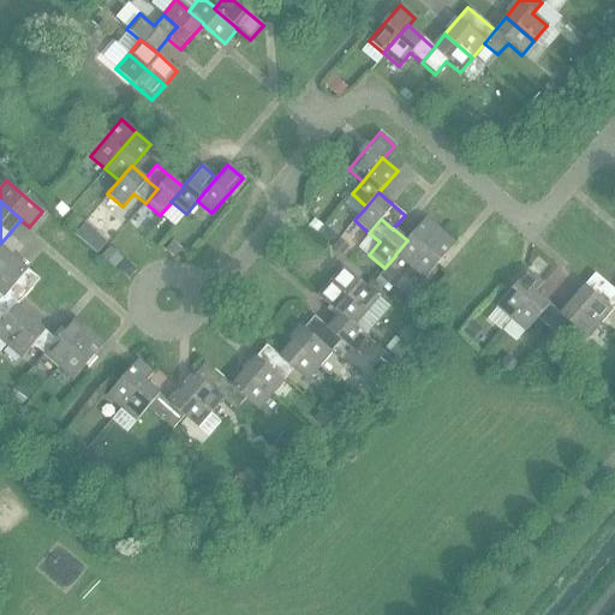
[(408,267),(439,231),(425,219),(407,240),(395,255),(395,256),(408,267)]
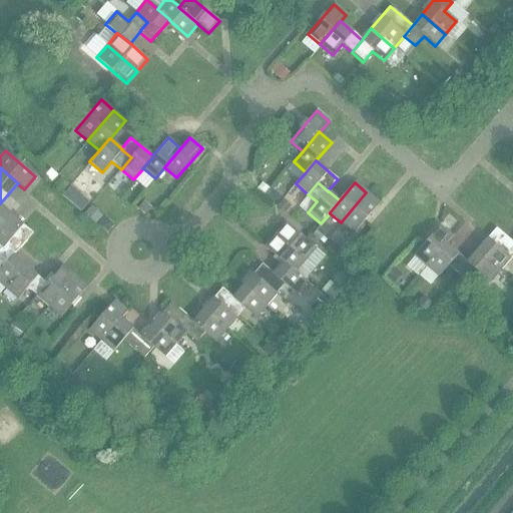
[(366,192),(341,222),(353,233),(379,203),(366,192)]
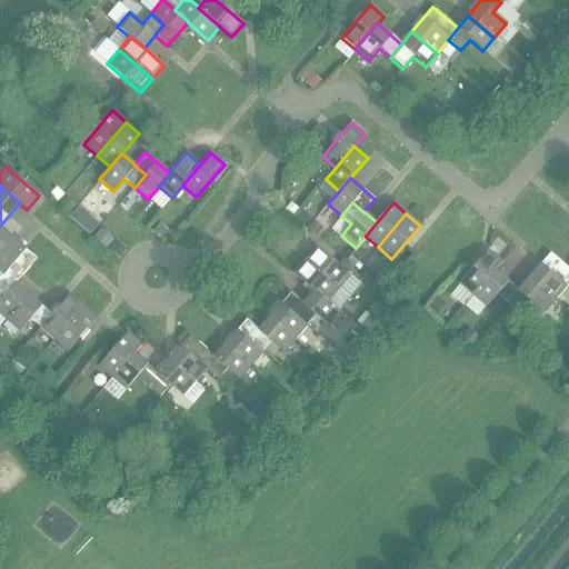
[(0,249),(11,237),(0,227),(0,249)]
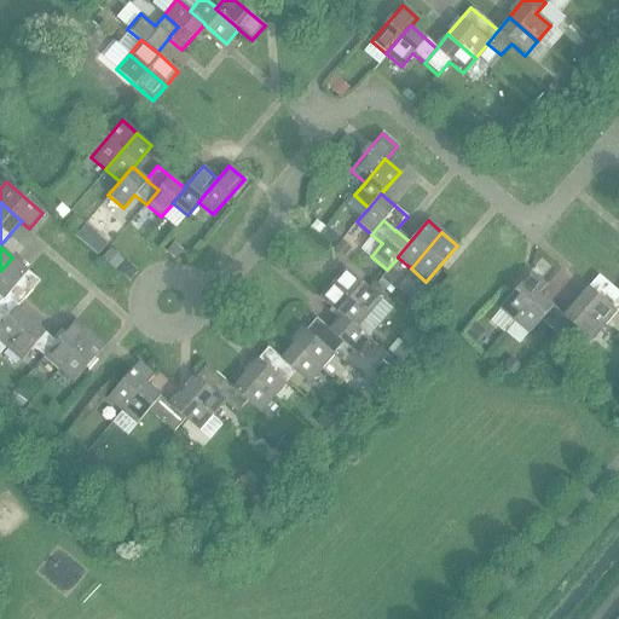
[(16,307),(17,308),(40,282),(12,258),(0,271),(0,295),(3,299),(3,298),(15,308),(16,307)]
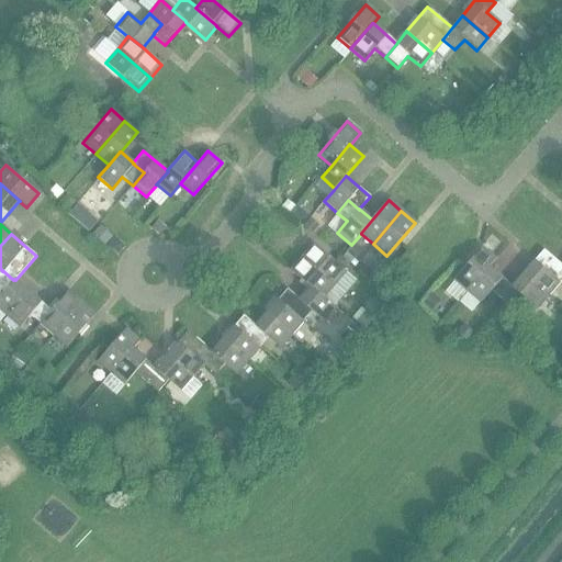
[(301,256),(334,284),(345,271),(312,244),(301,256)]
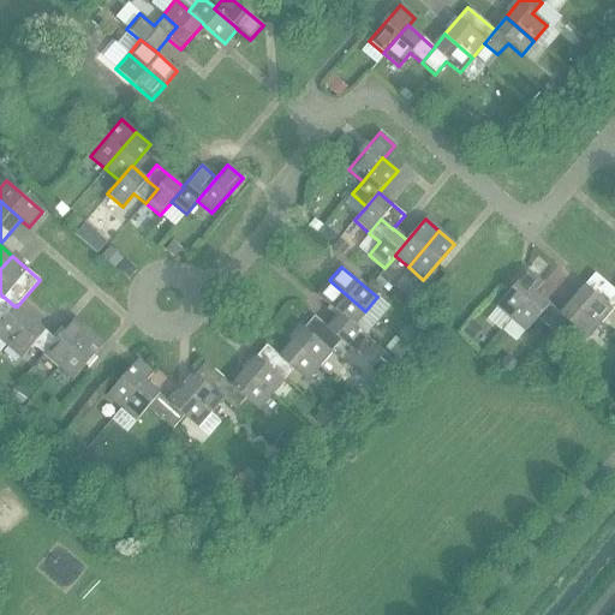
[(533,292),(535,293),(542,285),(526,272),(495,308),(511,320),(533,292)]
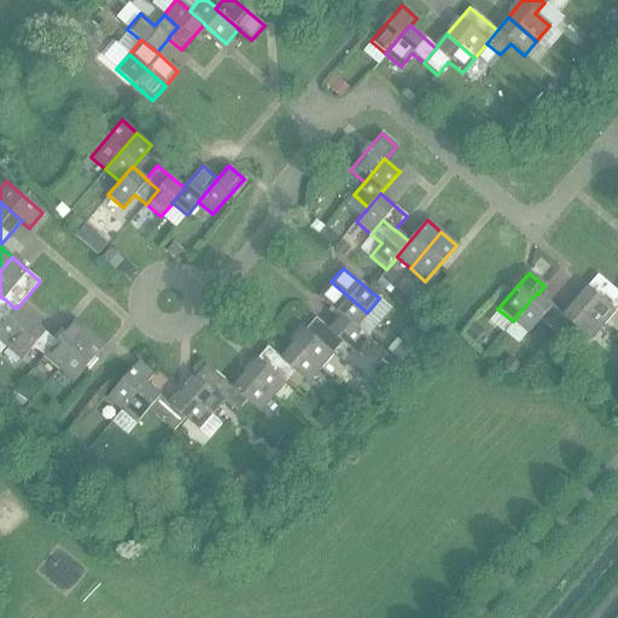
[(617,305),(617,292),(596,274),(573,301),(602,325),(614,312),(613,312),(617,305)]
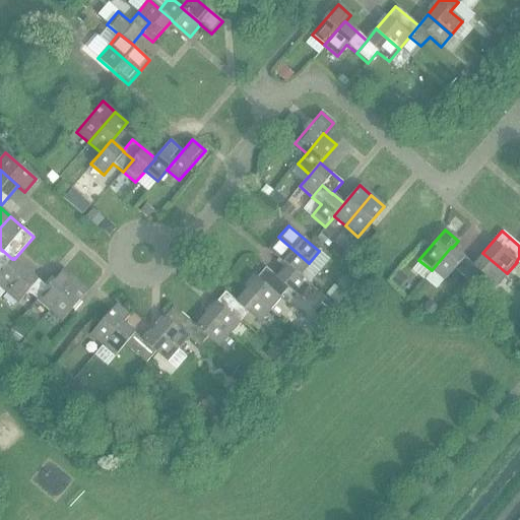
[(299,275),(309,263),(278,237),(268,250),(286,265),(299,275)]
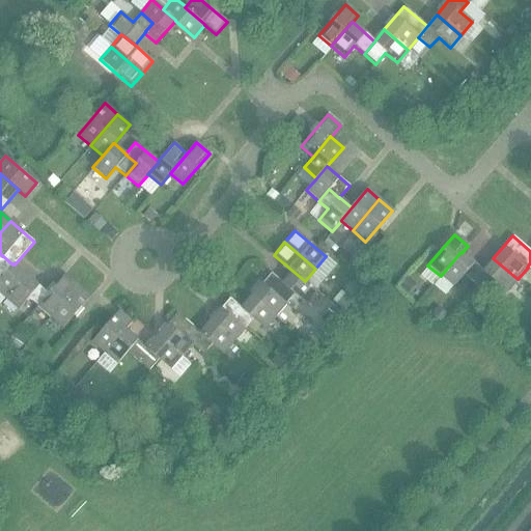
[(482,271),(462,253),(460,252),(441,276),(453,286),(463,275),(473,283),(482,272),(482,271)]
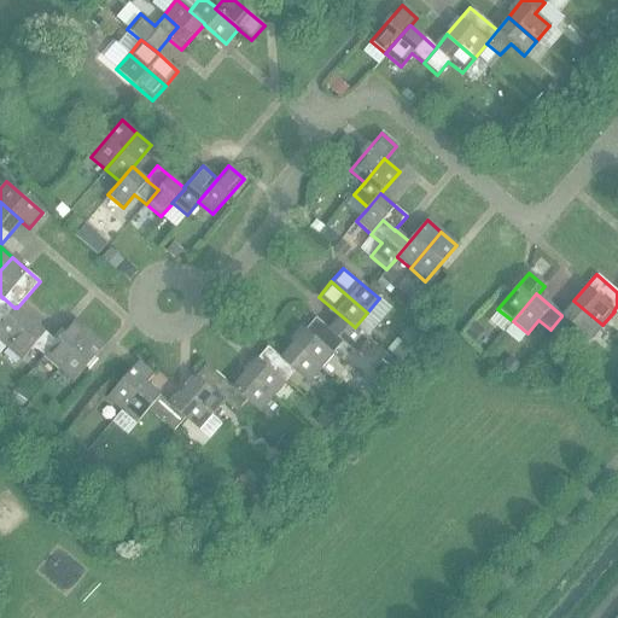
[(31,320),(17,308),(16,307),(15,308),(3,297),(3,298),(0,299),(0,340),(7,348),(31,320)]
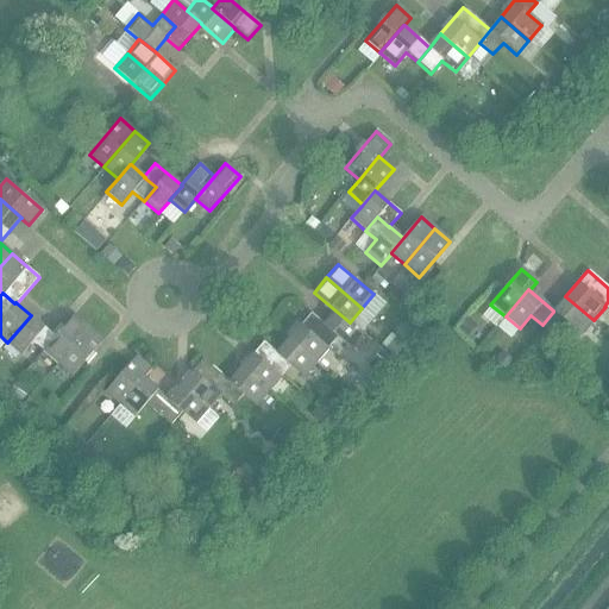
[(581,336),(594,320),(565,296),(553,311),(553,312),(542,325),(557,338),(567,325),(581,336)]
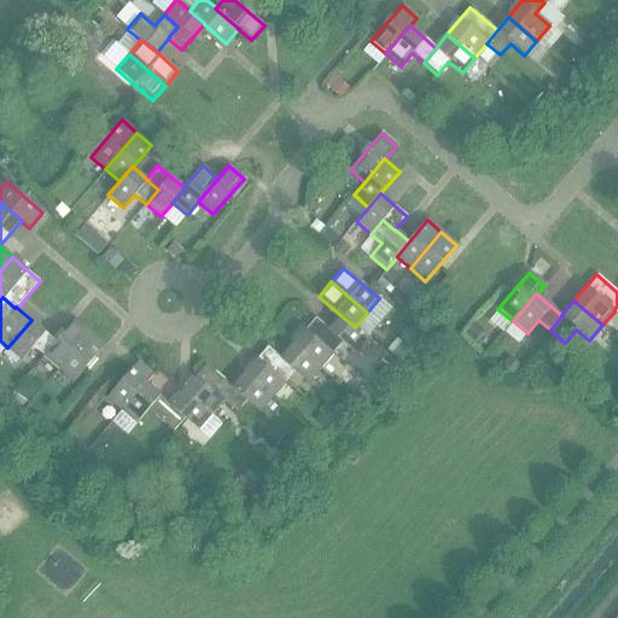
[(368,338),(355,327),(340,315),(328,328),(328,330),(319,342),(333,354),(342,343),(355,354),(368,338)]
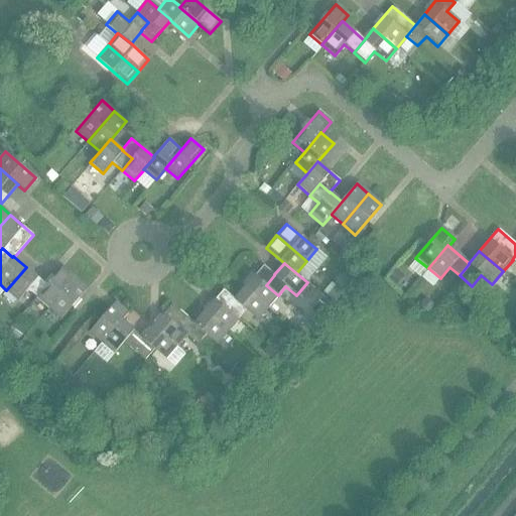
[(274,275),(274,274),(263,264),(244,286),(267,307),(278,295),(266,285),(274,275)]
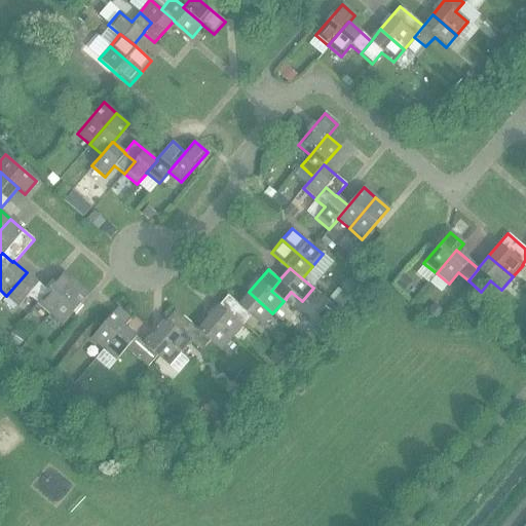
[(37,303),(47,291),(27,272),(6,296),(19,306),(28,295),(37,303)]
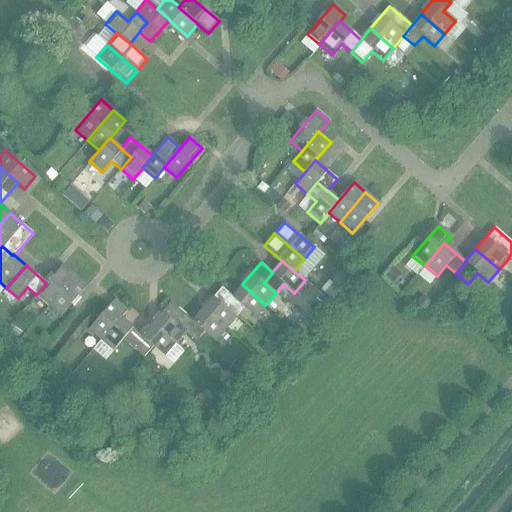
[(48,305),(74,275),(62,265),(46,283),(36,295),(48,305)]
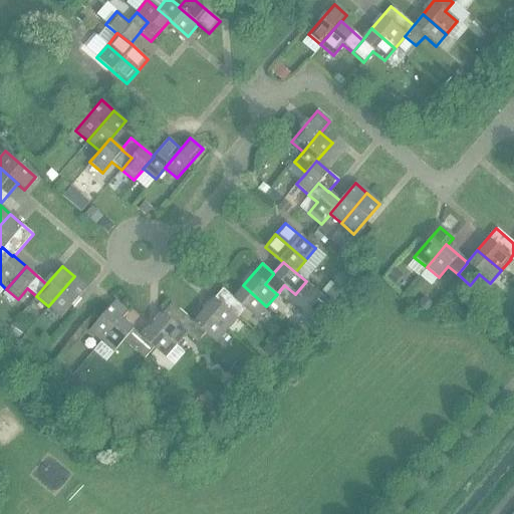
[(74,276),(48,306),(60,316),(86,287),(74,276)]
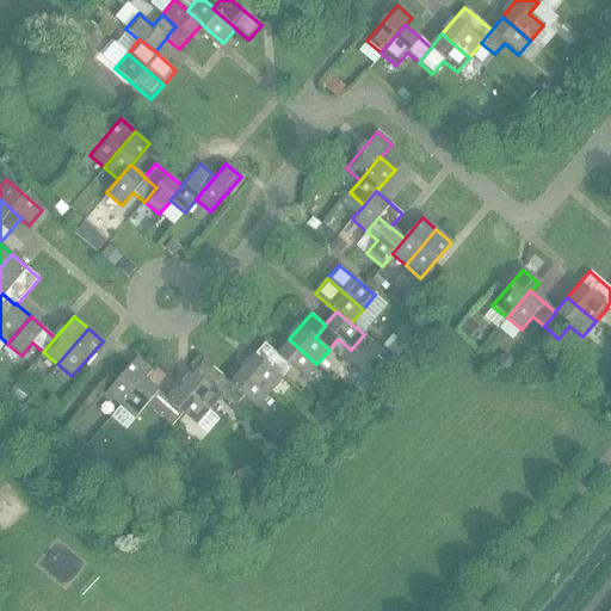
[(303,380),(316,364),(289,339),(277,353),(277,355),(267,365),(282,378),(290,368),(303,380)]
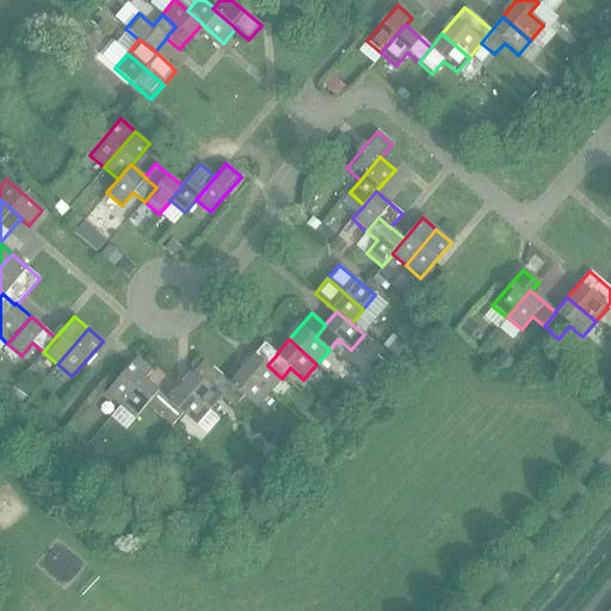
[(277,355),(277,353),(264,343),(242,369),(269,393),(282,378),(267,365),(277,355)]
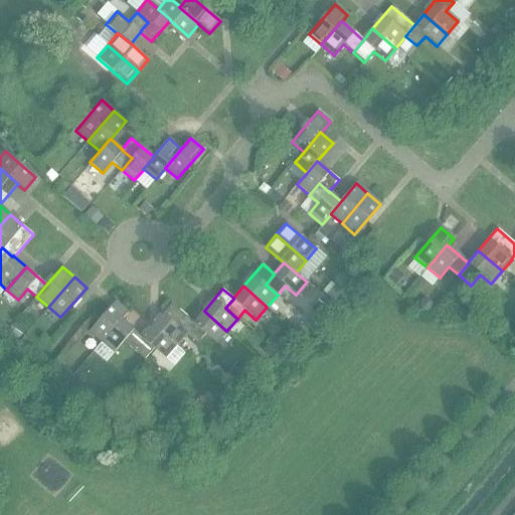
[(122,319),(128,313),(115,302),(89,331),(101,342),(122,319)]
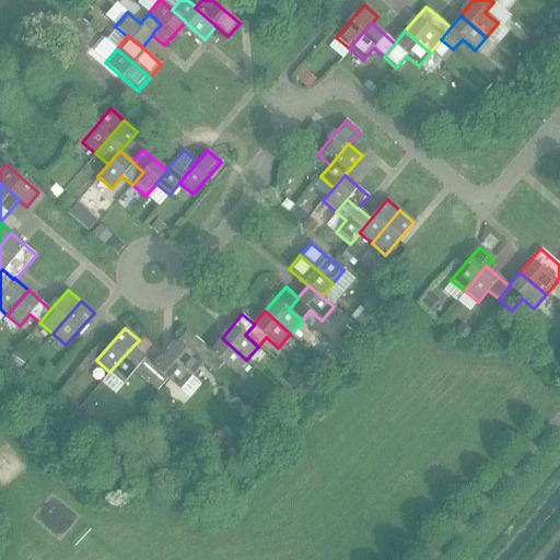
[(211,351),(186,329),(165,353),(190,375),(201,363),(202,362),(201,362),(211,351)]
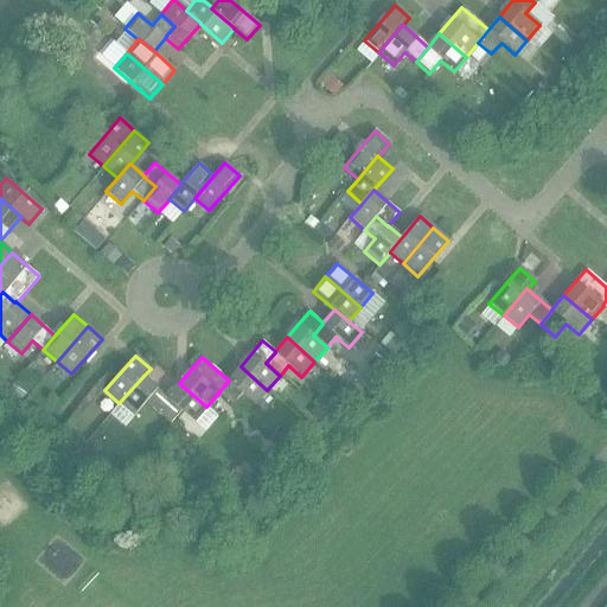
[(254,406),(267,390),(241,366),(229,381),(218,393),(219,393),(218,394),(231,406),(241,394),(254,406)]
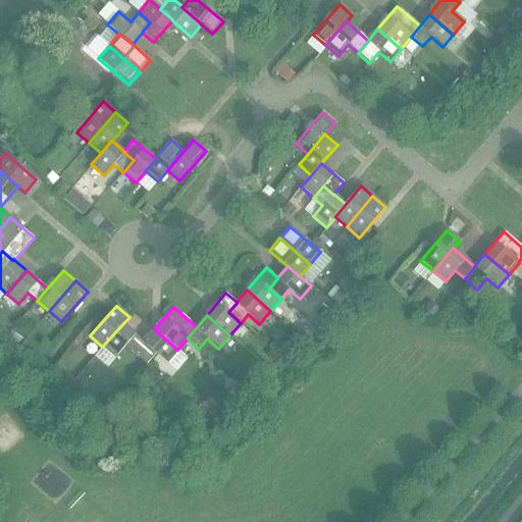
[(145,342),(123,323),(102,347),(115,358),(125,346),(135,354),(144,343),(144,342),(145,342)]
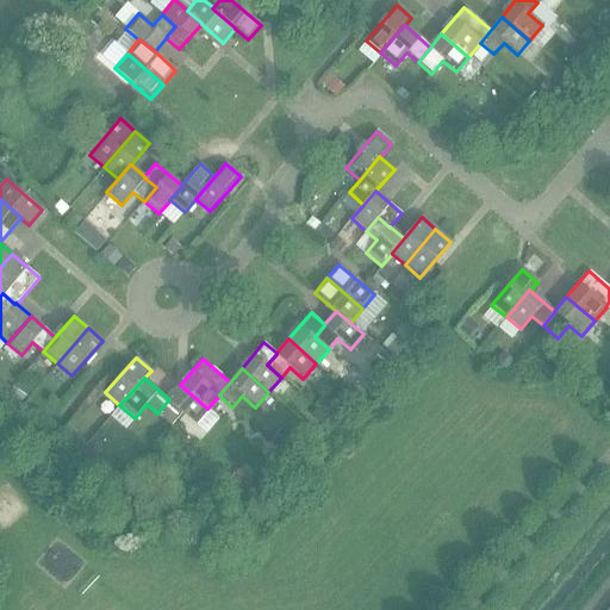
[(195,423),(207,409),(180,385),(169,399),(168,399),(168,400),(157,414),(170,425),(182,412),(195,423)]
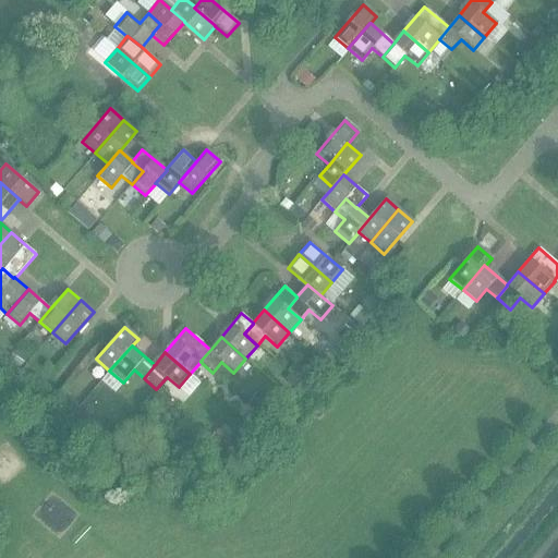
[(48,487),(43,510),(65,516),(71,493),(48,487)]
